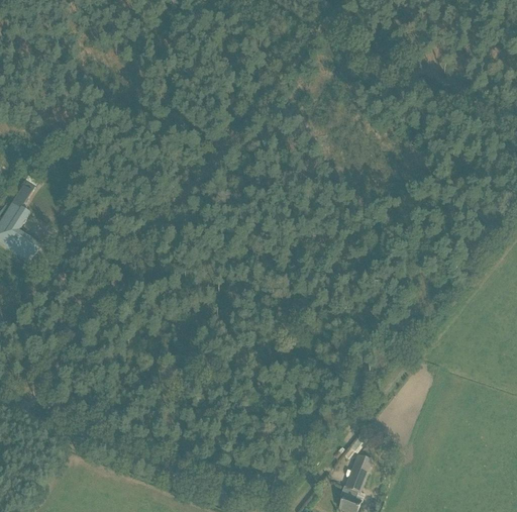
[(13,201),(21,206),(22,205),(32,189),(24,183),(13,201)]
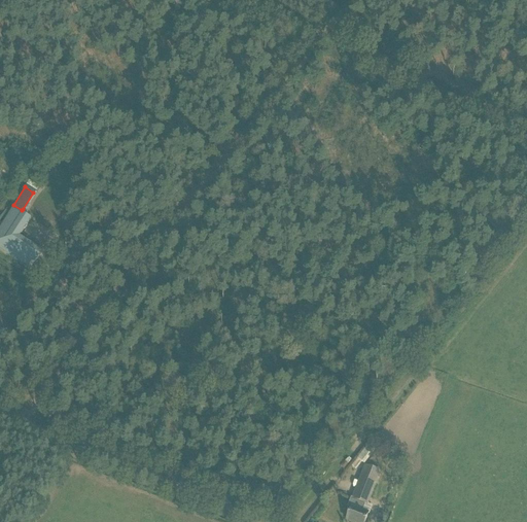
[(22,210),(13,205),(0,224),(0,244),(31,265),(36,255),(37,256),(42,248),(24,236),(23,228),(31,215),(23,209),(22,210)]
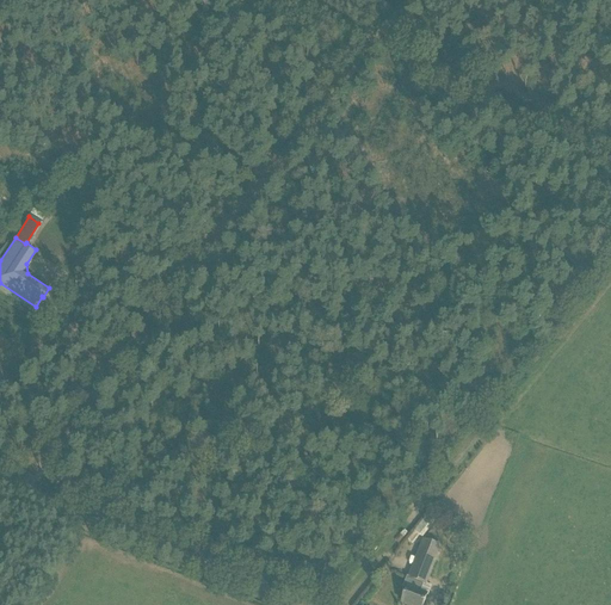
[(412,538),(419,530),(414,526),(408,535),(412,538)]
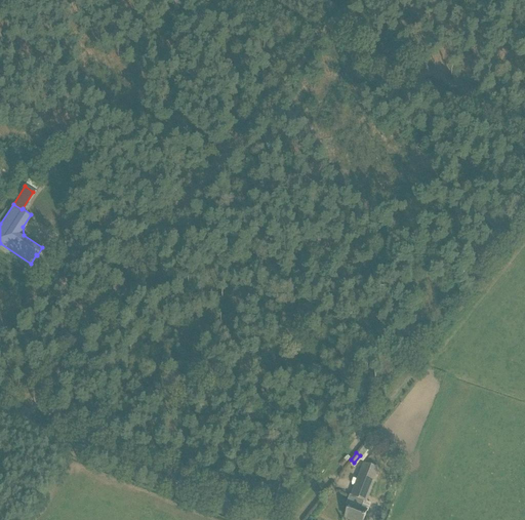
[(350,502),(346,514),(346,515),(346,517),(351,519),(353,517),(359,519),(361,519),(365,511),(370,500),(367,497),(379,466),(363,460),(359,472),(352,492),(350,491),(347,501),(350,502)]
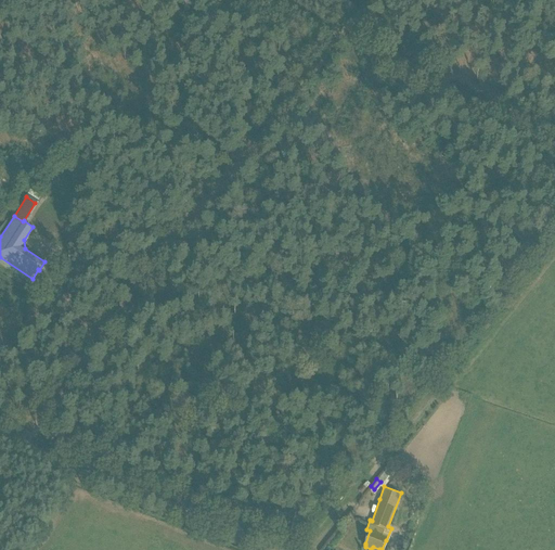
[(294,515),(296,508),(286,503),(283,511),(294,515)]
